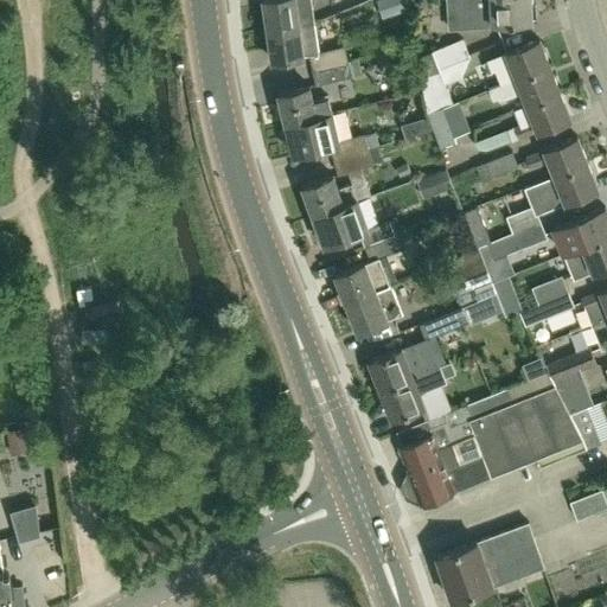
[(317,23),(312,0),(263,0),(268,30),(317,23)]
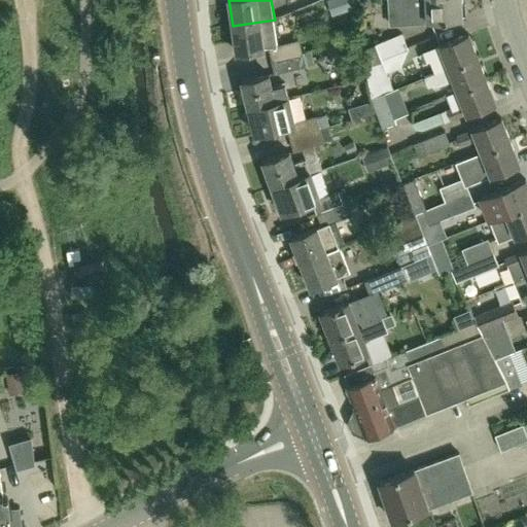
[(348,0),(331,0),(337,13),(351,8),(348,0)]
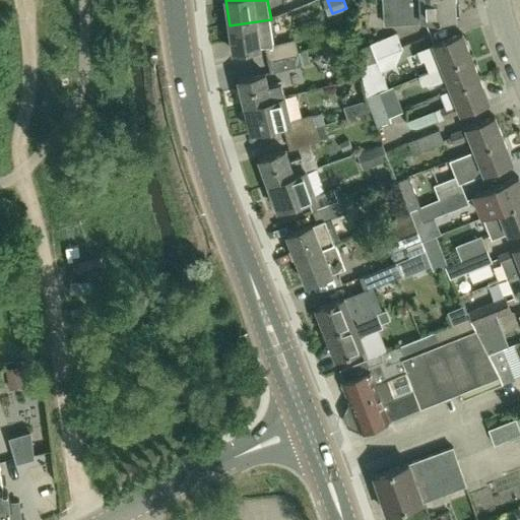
[(456,17),(454,0),(382,0),(384,25),(423,23),(421,19),(456,17)]
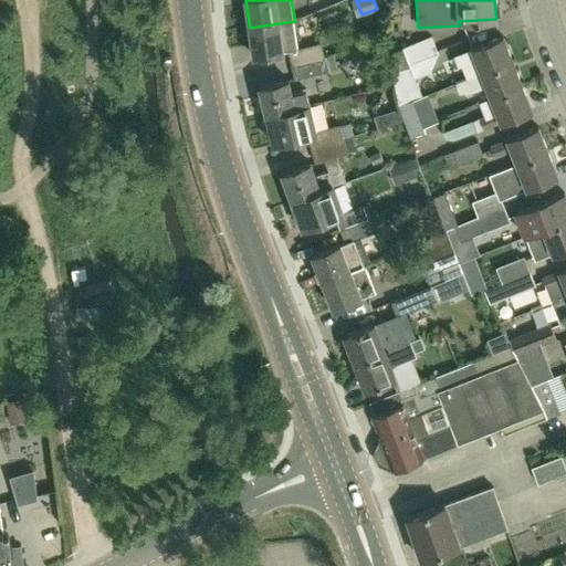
[(325,58),(322,43),(299,48),(295,21),(250,28),(254,56),(290,51),(292,64),(325,58)]
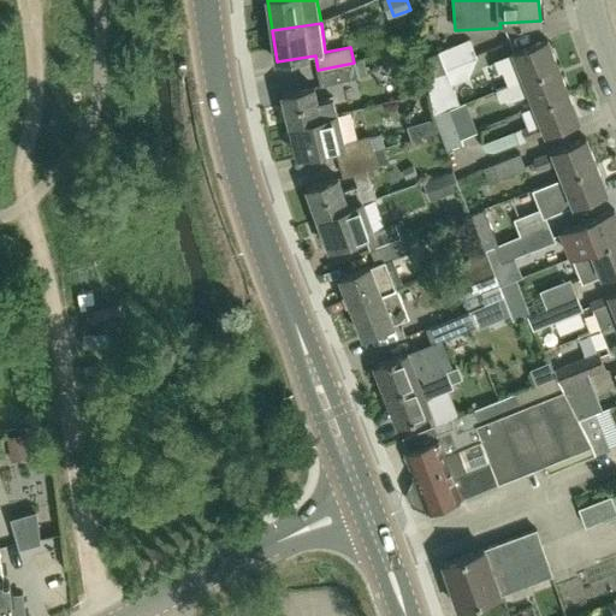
[(427,77),(454,67),(479,59),(472,40),(424,57),(427,77)]
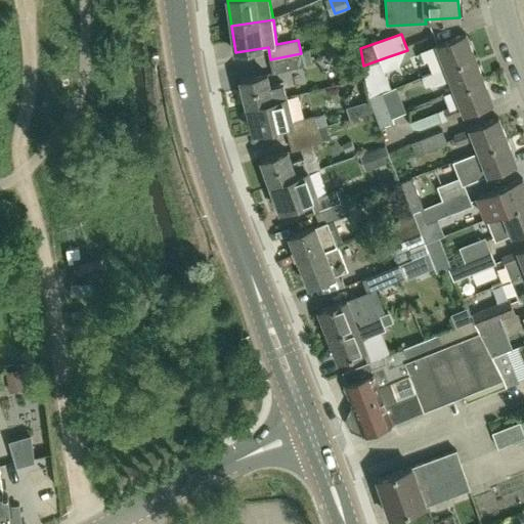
[(436,71),(436,73),(447,68),(475,57),(466,34),(422,51),(426,61),(429,60),(433,73),(436,71)]
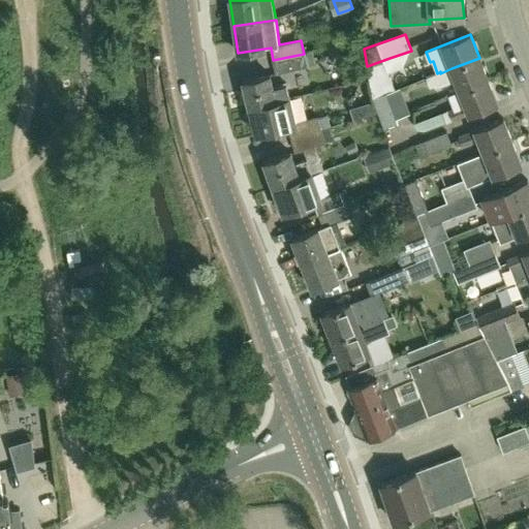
[(306,67),(304,54),(273,60),(276,73),(306,67)]
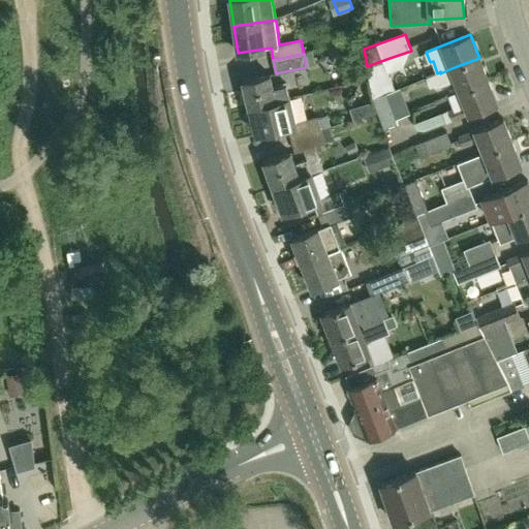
[(395,70),(390,58),(367,66),(374,98),(395,90),(389,72),(395,70)]
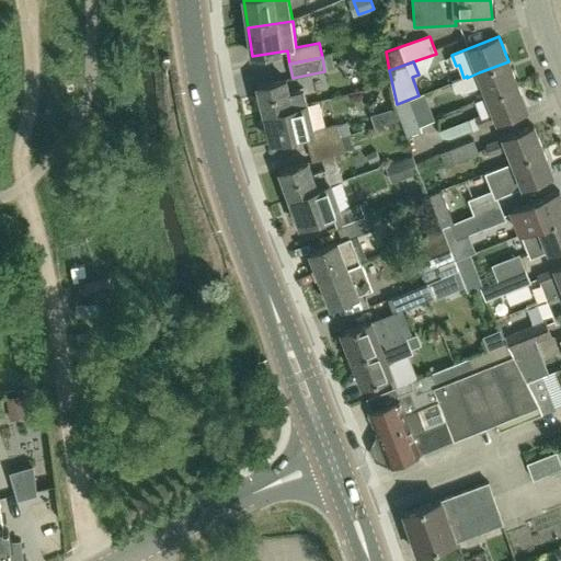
[(508,61),(479,72),(467,78),(467,76),(464,78),(453,82),(456,92),(461,91),(462,94),(483,86),(489,96),(518,86),(508,61)]
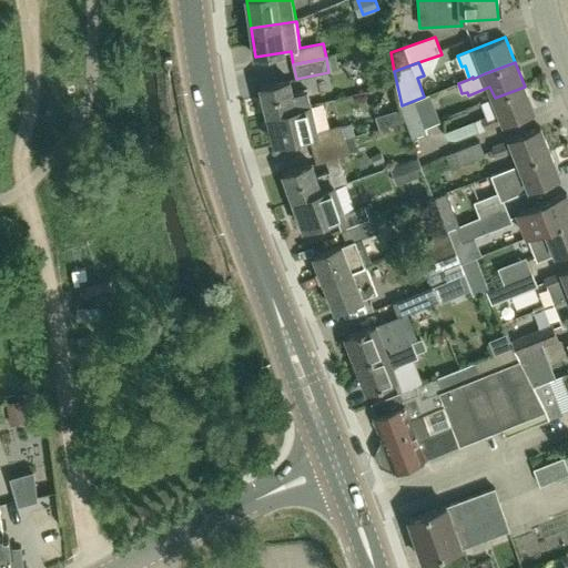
[(311,104),(306,90),(292,93),(288,80),(259,88),(266,117),(311,104)]
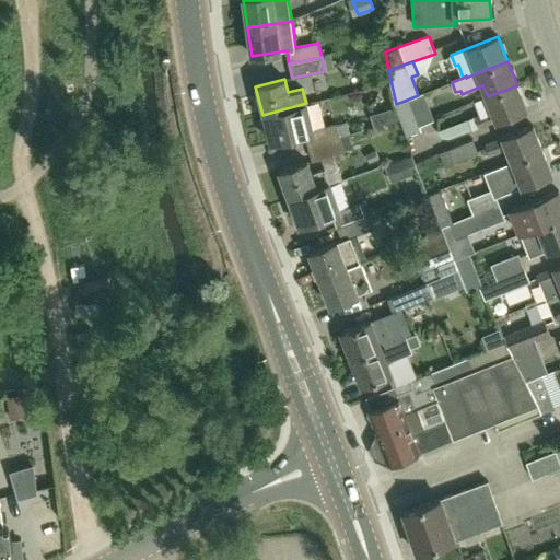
[(448,140),(526,108),(517,85),(488,96),(492,109),(438,131),(441,138),(448,140)]
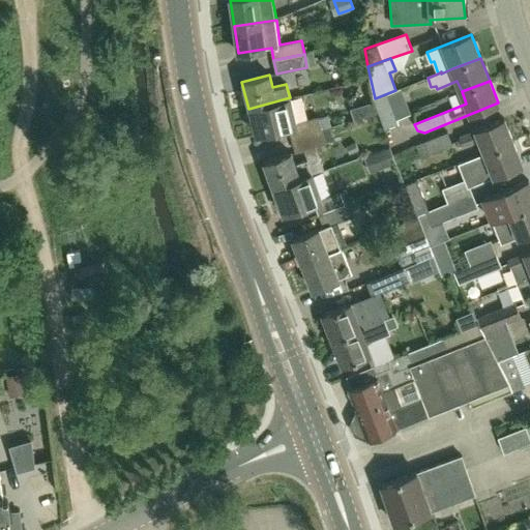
[(388,93),(398,118),(410,114),(401,88),(388,93)]
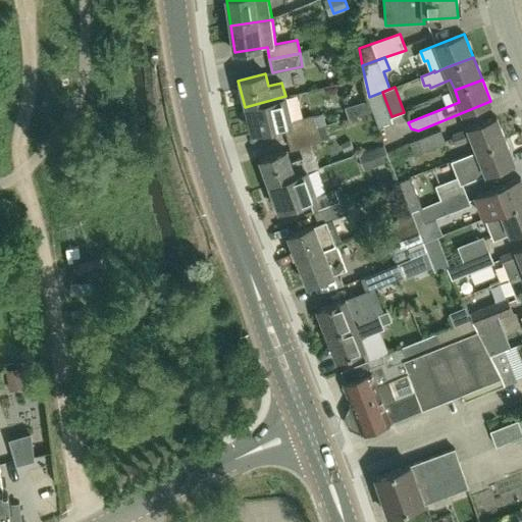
[(394,121),(392,116),(382,92),(369,98),(379,126),(394,121)]
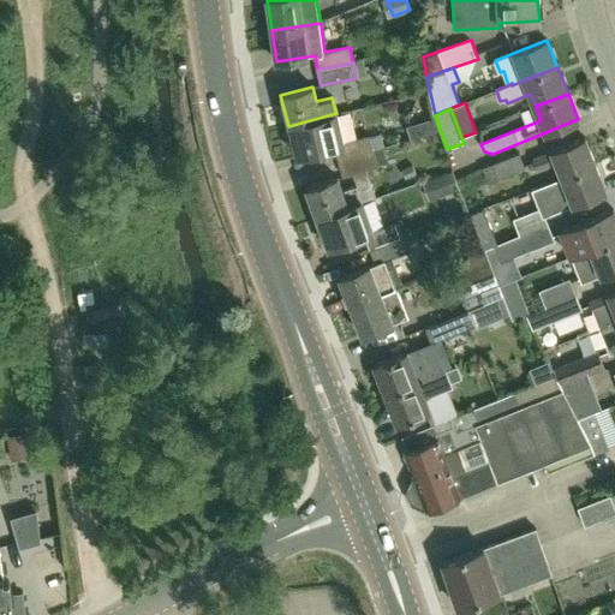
[(344,142),(336,113),(288,126),(297,156),(334,147),(339,161),(374,150),(369,135),(344,142)]
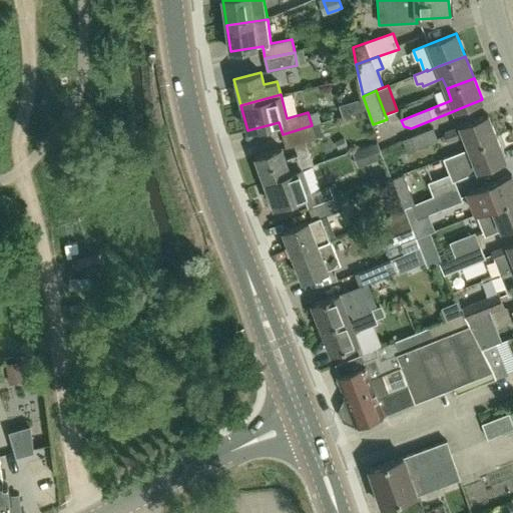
[(470,147),(497,137),(488,115),(444,132),(448,141),(465,135),(470,147)]
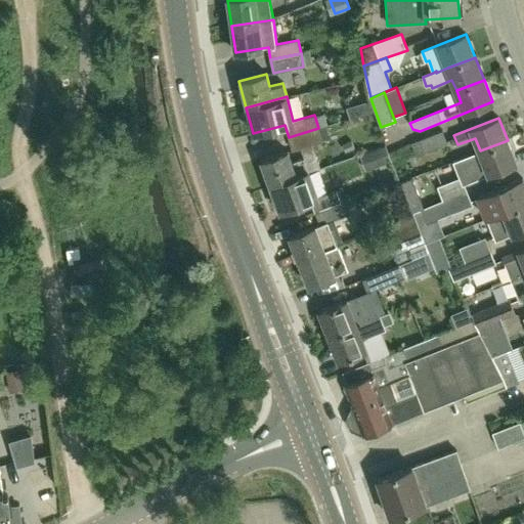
[(322,141),(318,128),(289,137),(293,149),(322,141)]
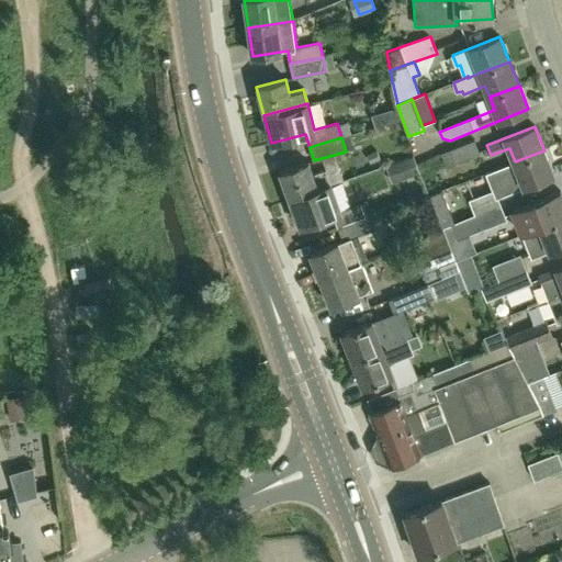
[(479,153),(474,141),(450,150),(449,149),(440,154),(447,168),(456,164),(454,163),(479,153)]
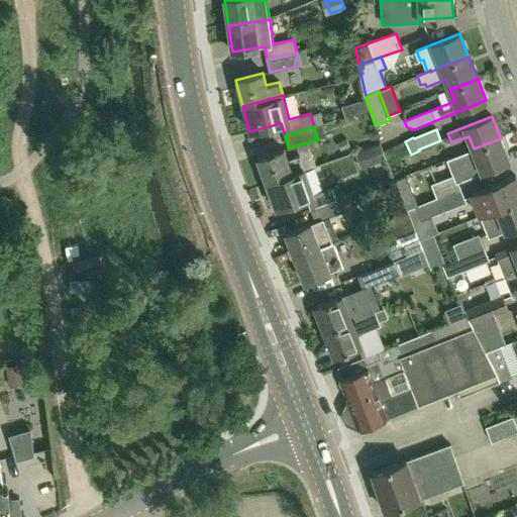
[(509,161),(501,138),(474,148),(479,161),(461,168),(466,179),(509,161)]
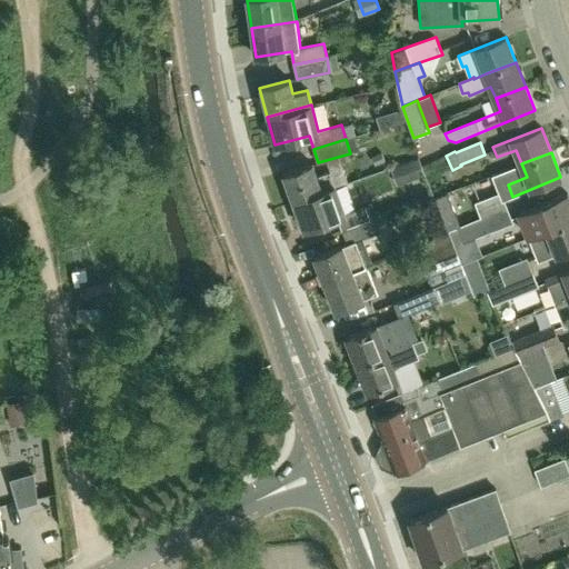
[(410,161),(395,167),(401,185),(416,179),(410,161)]
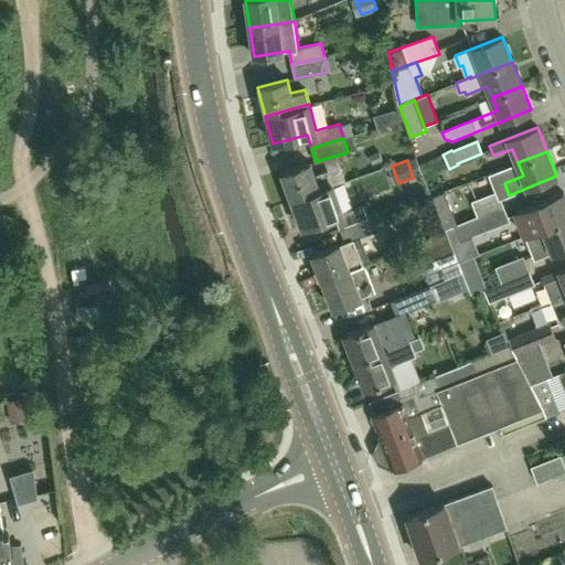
[(292,200),(332,185),(328,171),(315,176),(310,162),(283,172),(292,200)]
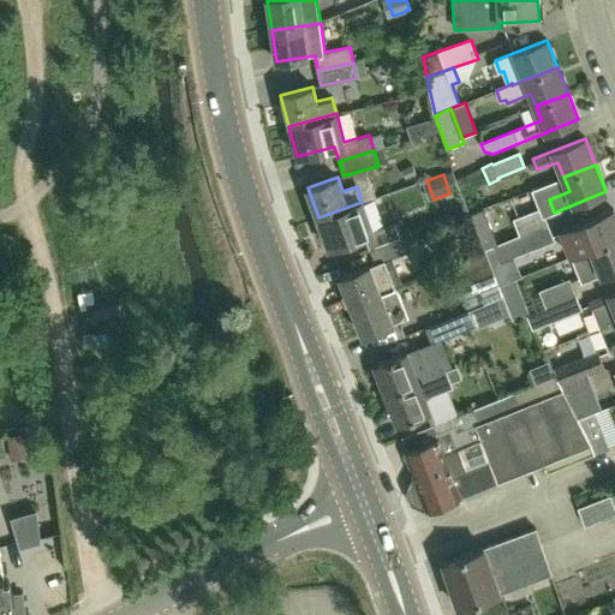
[(364,201),(362,202),(318,218),(329,248),(365,234),(370,248),(404,234),(398,221),(375,231),(364,201)]
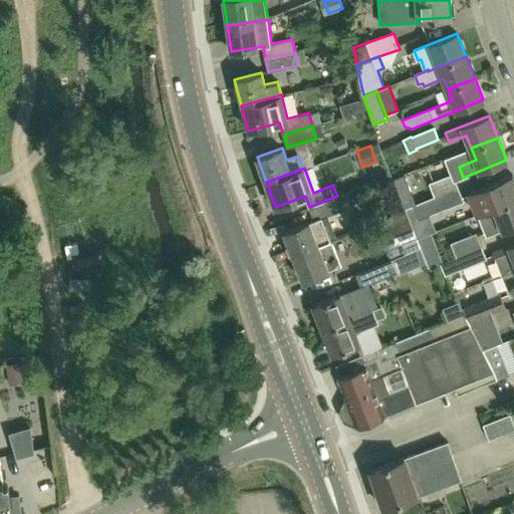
[(404,174),(393,179),(404,209),(412,205),(415,204),(404,174)]
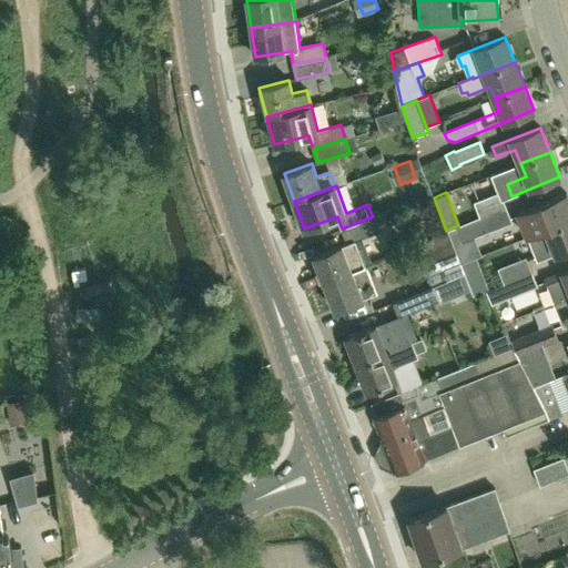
[(474,202),(479,217),(506,208),(500,192),(474,202)]
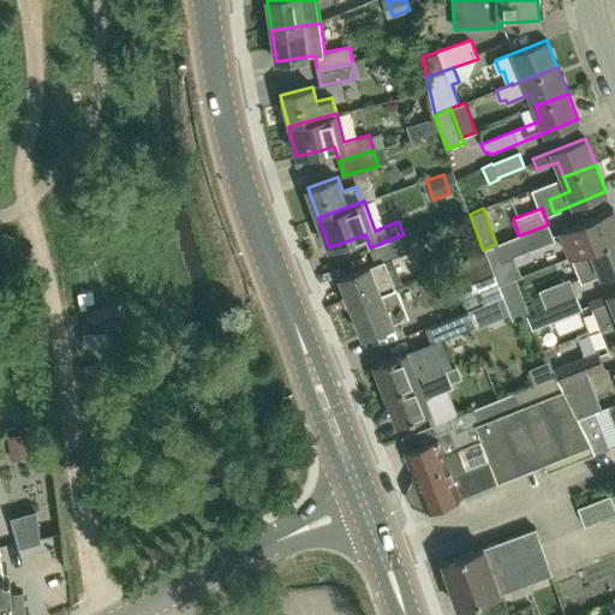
[(561,230),(572,256),(614,239),(614,213),(613,209),(561,230)]
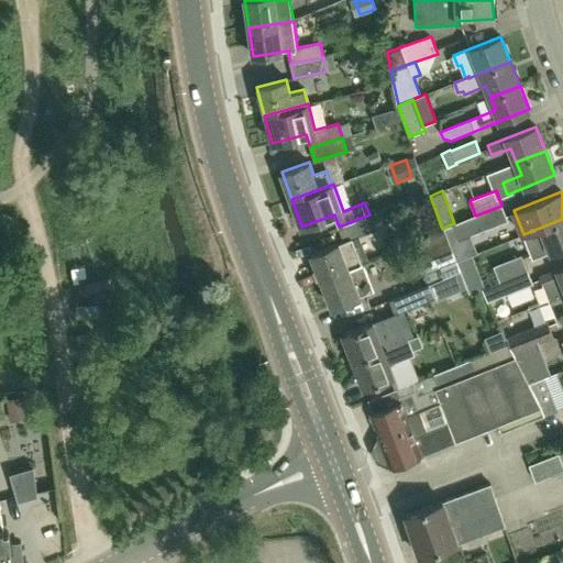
[(507,221),(501,206),(475,216),(454,223),(451,224),(457,241),(507,221)]
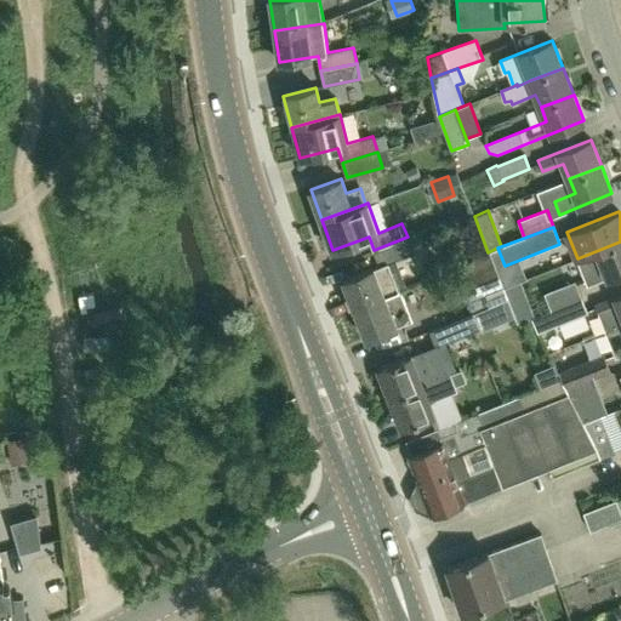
[(354,309),(400,291),(408,289),(396,260),(414,254),(408,237),(374,250),(379,266),(343,279),(354,309)]
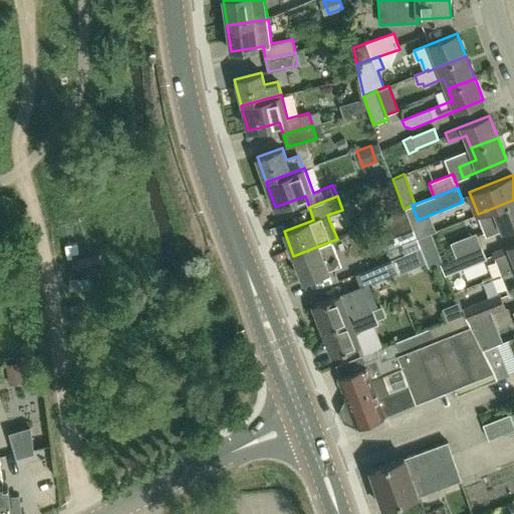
[(513,225),(513,200),(478,214),(486,237),(513,225)]
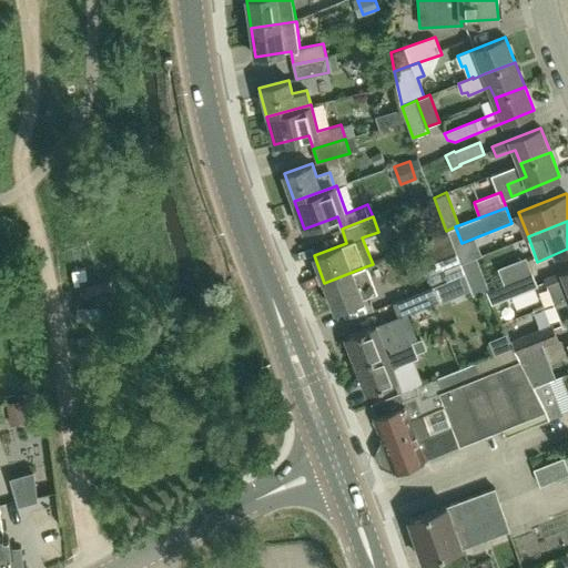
[(457,263),(450,246),(419,257),(426,274),(443,267),(457,263)]
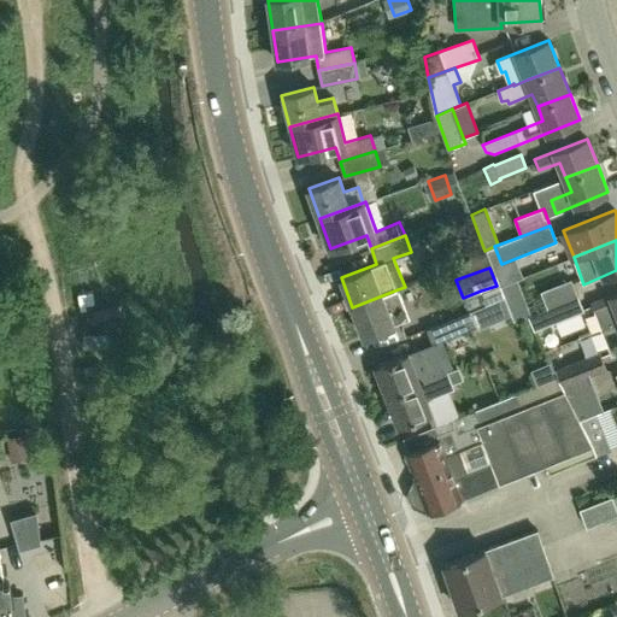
[(517,280),(500,286),(504,297),(505,299),(522,293),(517,280)]
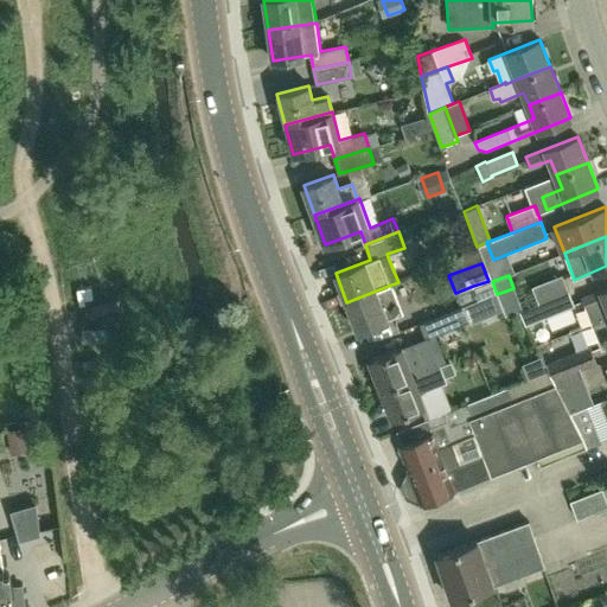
[(538,304),(569,292),(562,275),(532,287),(538,304)]
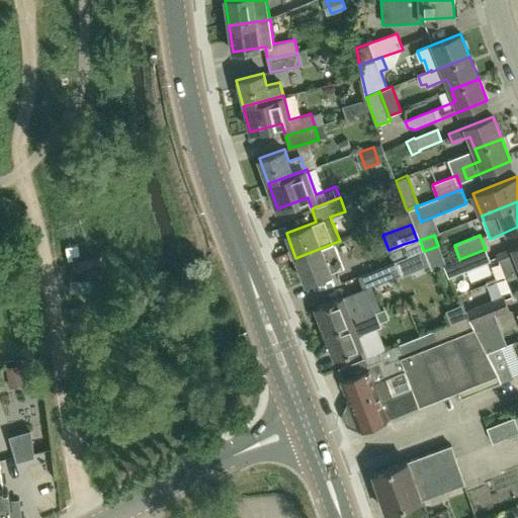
[(417,240),(404,244),(409,255),(423,249),(420,240),(420,239),(417,240)]
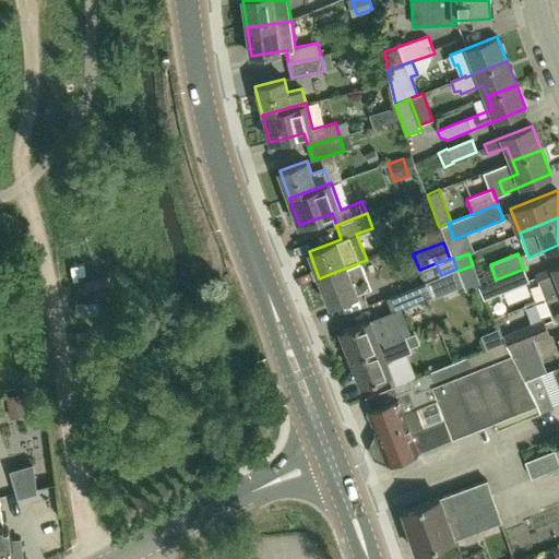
[(371,288),(360,262),(319,278),(330,305),(371,288)]
